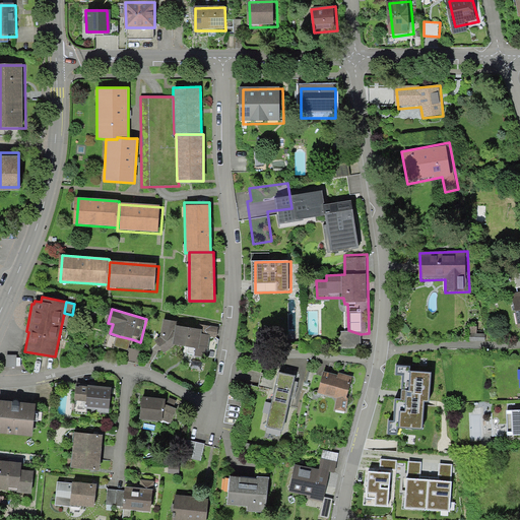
[(179,323),(163,322),(160,338),(154,343),(166,356),(177,347),(176,353),(207,358),(209,339),(219,340),(220,328),(199,325),(198,331),(178,328),(179,323)]
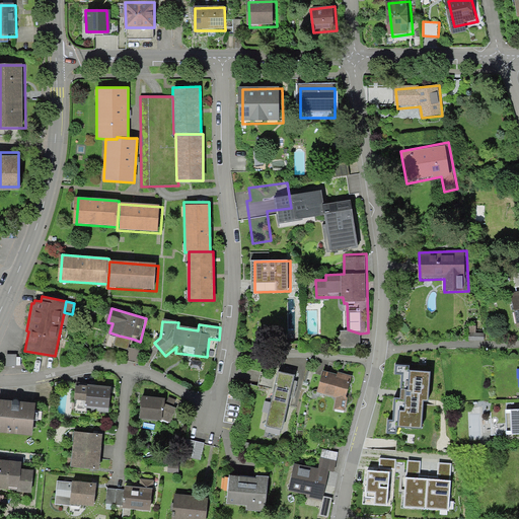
[(348,329),(339,329),(339,347),(360,347),(360,334),(348,329)]
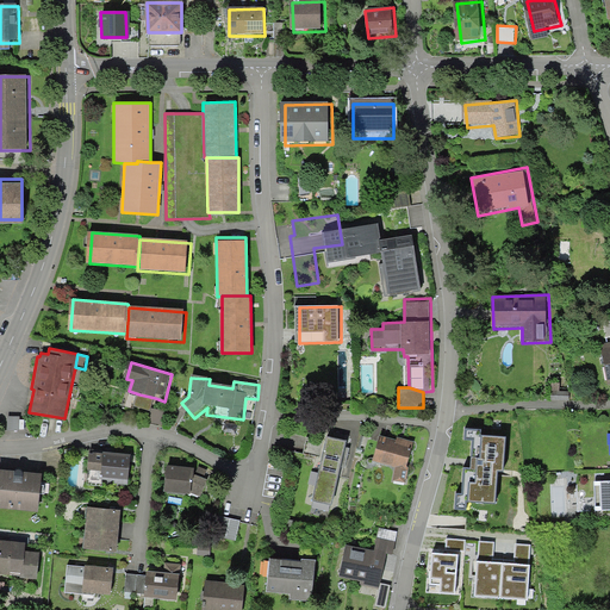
[(155,398),(139,394),(136,408),(151,411),(155,398)]
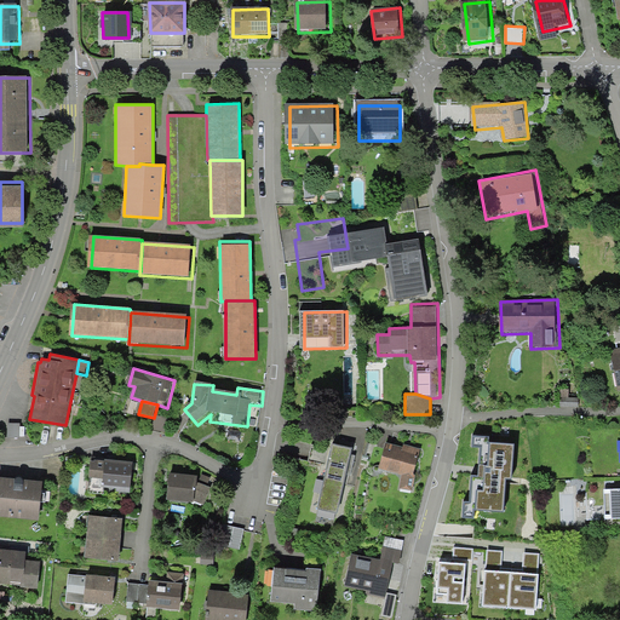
[(18,437),(18,424),(7,424),(9,437),(18,437)]
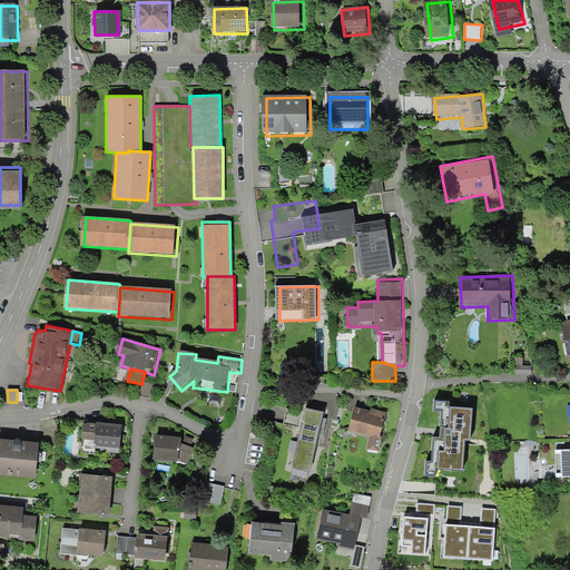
[(472,408),(449,406),(450,401),(434,400),(433,411),(441,411),(439,435),(433,435),(431,461),(425,460),(425,475),(436,477),(436,469),(463,470),(465,440),(471,440),(472,408)]
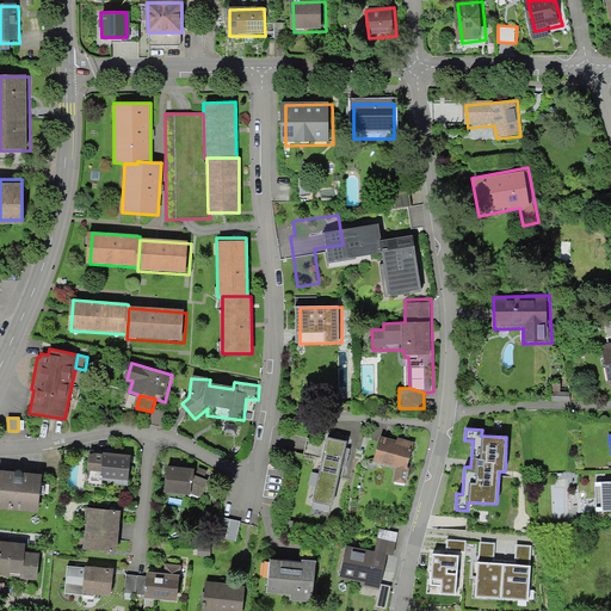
[(417,445),(381,437),(375,462),(396,467),(394,480),(408,483),(417,445)]
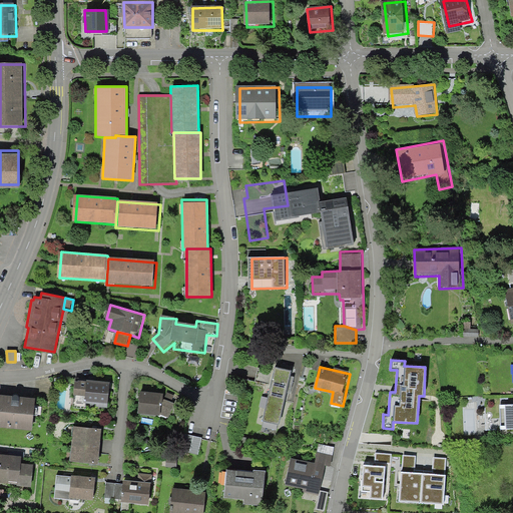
[(295,374),(278,370),(265,422),(282,426),(295,374)]
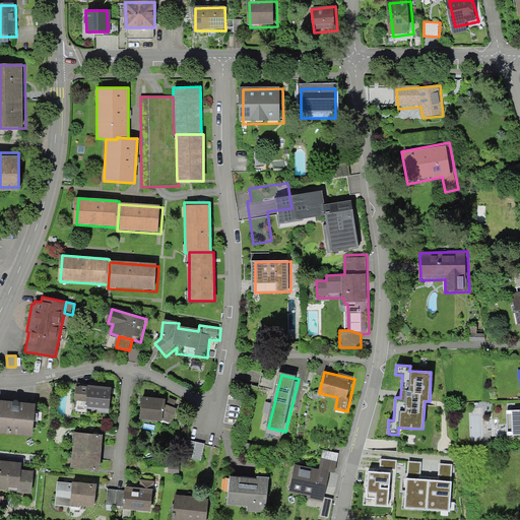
[(112,388),(76,386),(75,412),(111,414),(112,388)]
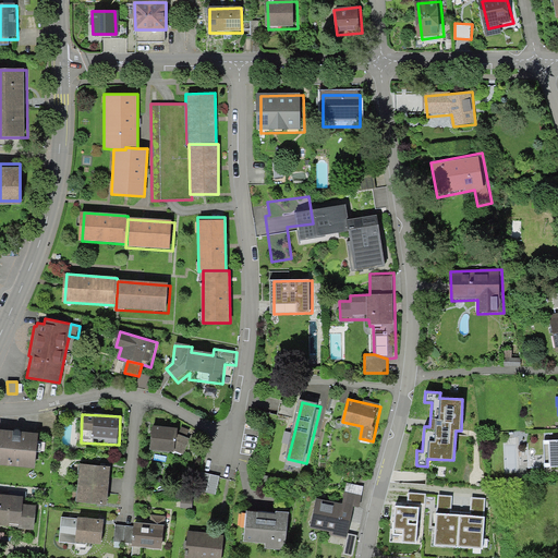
[(41,435),(0,431),(0,464),(37,469),(41,435)]
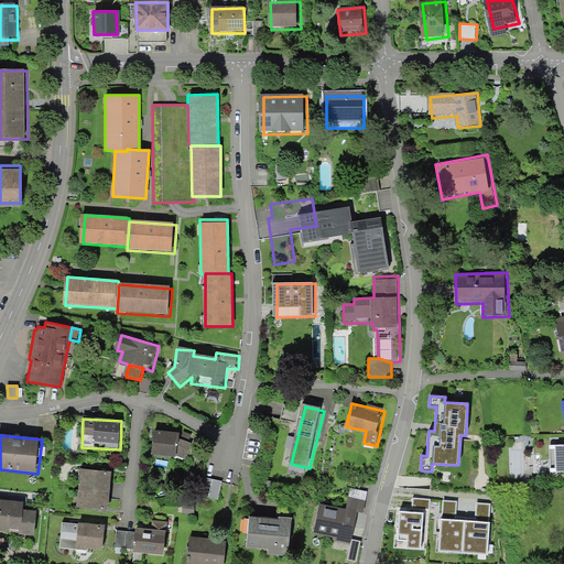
[(188,437),(153,435),(152,458),(186,461),(188,437)]
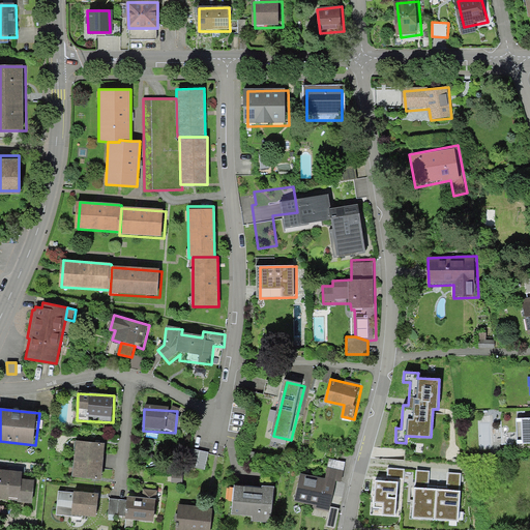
[(107,444),(78,442),(75,479),(105,481),(107,444)]
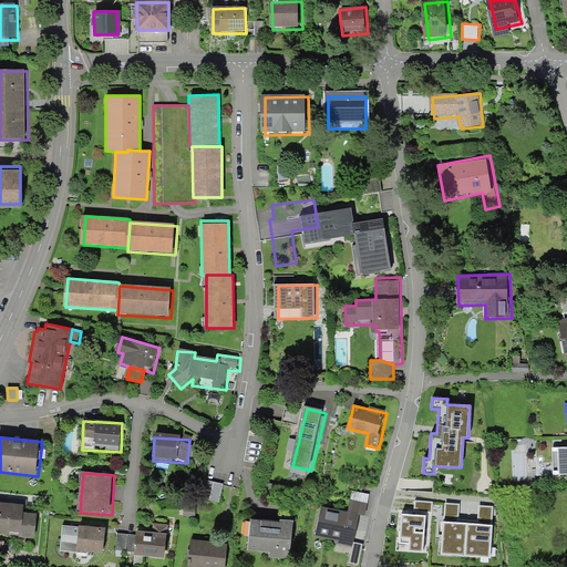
[(224,485),(204,481),(199,500),(219,504),(224,485)]
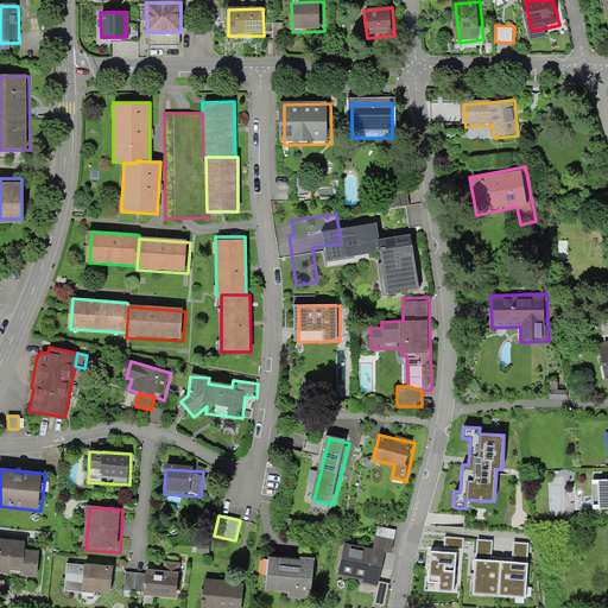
[(397,542),(377,538),(375,549),(394,552),(397,542)]
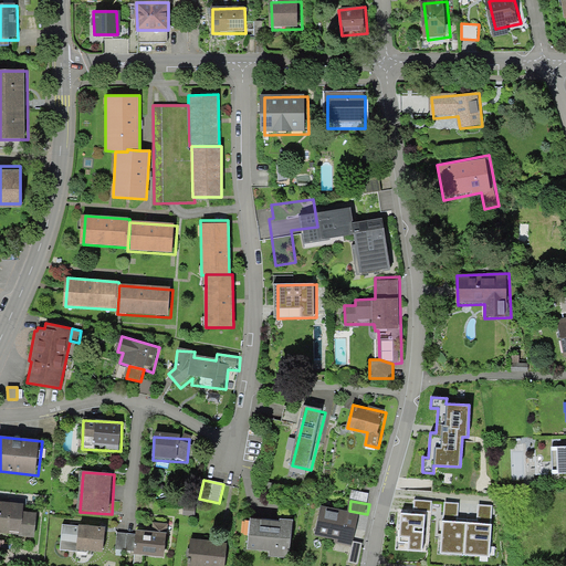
[(27,506),(0,503),(0,533),(35,536),(38,514),(27,513),(27,506)]
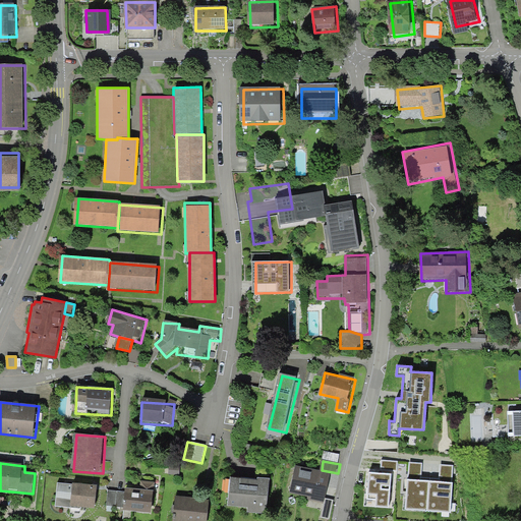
[(322,470),(298,466),(292,493),(326,500),(332,473),(322,470)]
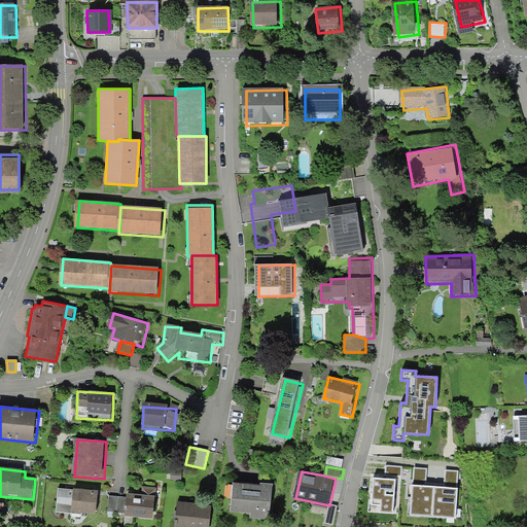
[(395,478),(373,477),(372,499),(380,500),(379,512),(393,513),(395,478)]
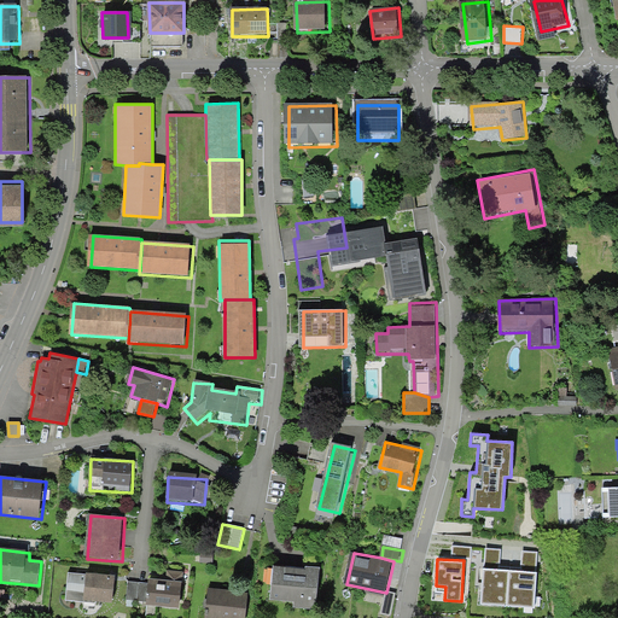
[(324,571),(277,566),(273,604),(320,608),(324,571)]
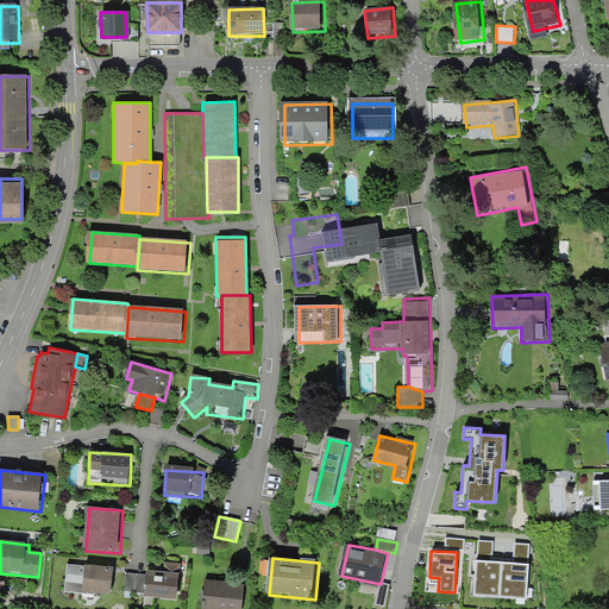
[(502,562),(475,560),(472,595),(500,596),(502,562)]
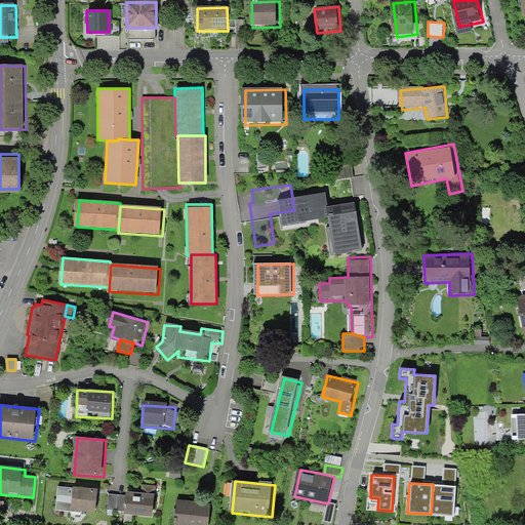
[(455,486),(433,484),(431,514),(453,516),(455,486)]
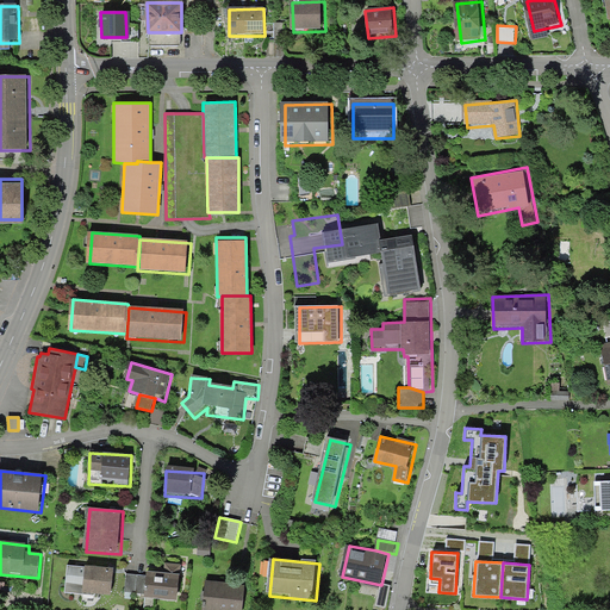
[(114,570),(87,567),(85,595),(111,597),(114,570)]
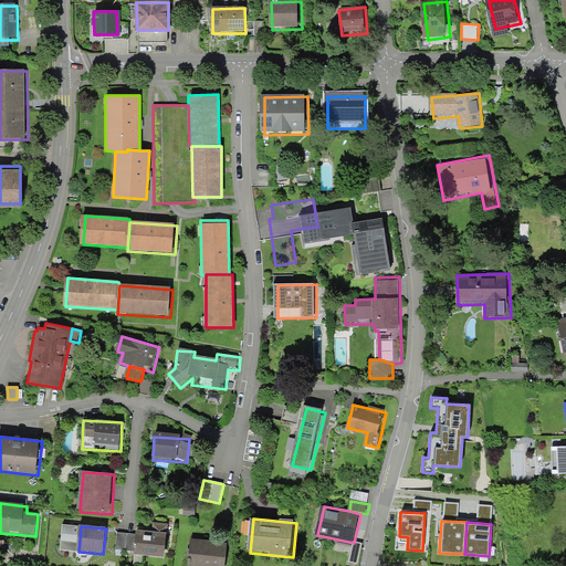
[(170,534),(139,532),(137,555),(168,558),(170,534)]
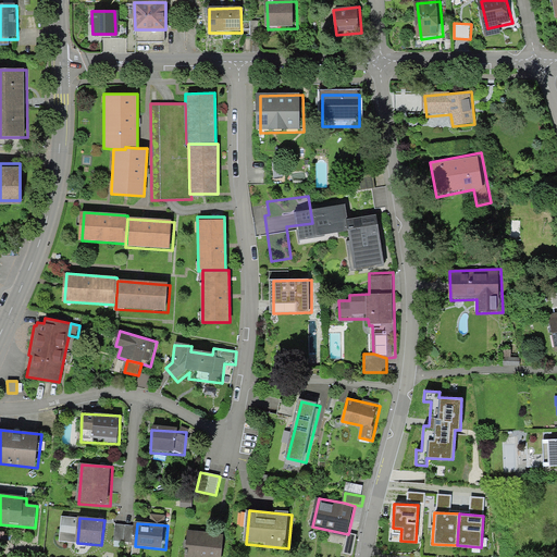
[(223,556),(224,534),(188,532),(186,556),(223,556)]
